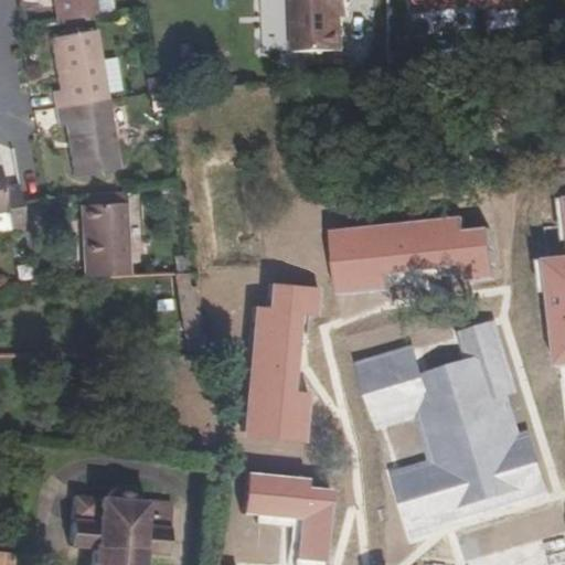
[(96,0),(53,0),(57,23),(99,16),(96,0)]
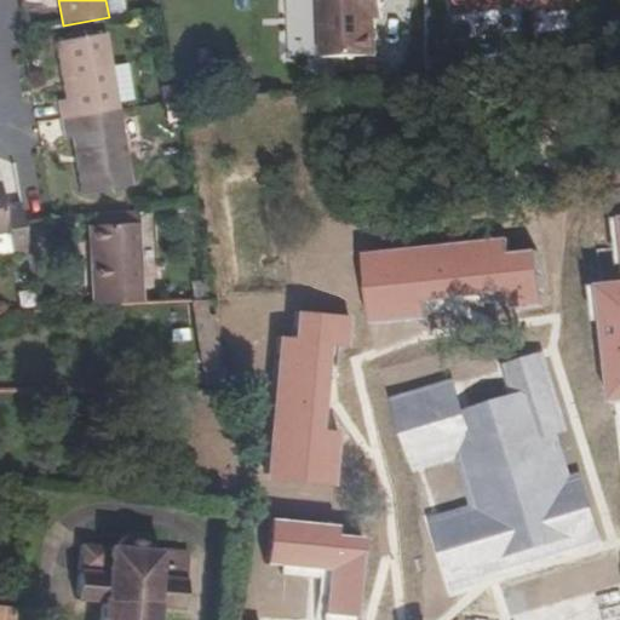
[(105,0),(109,17),(125,15),(122,0),(105,0)]
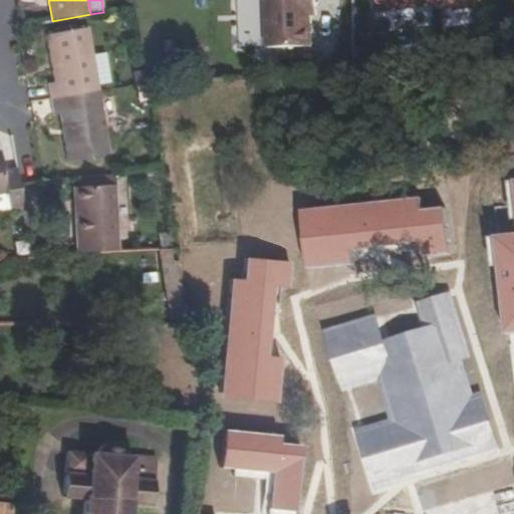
[(315,14),(314,0),(265,0),(267,48),(311,46),(310,15),(315,14)]
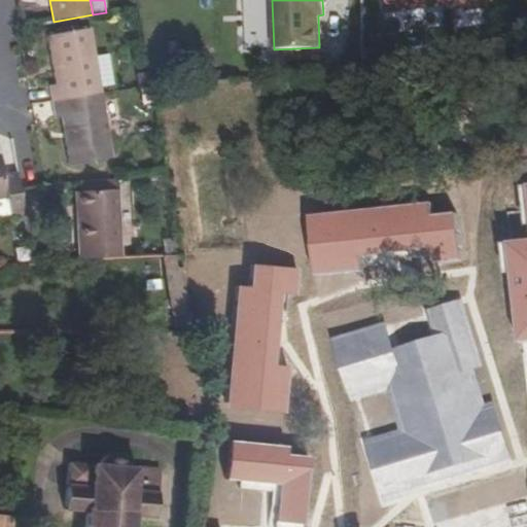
[(445,5),(444,0),(387,0),(389,13),(445,5)]
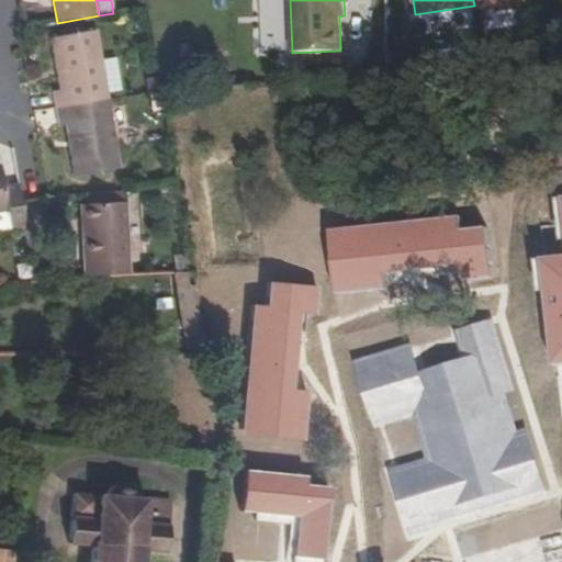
[(473,0),(474,6),(475,11),(527,3),(526,0),(473,0)]
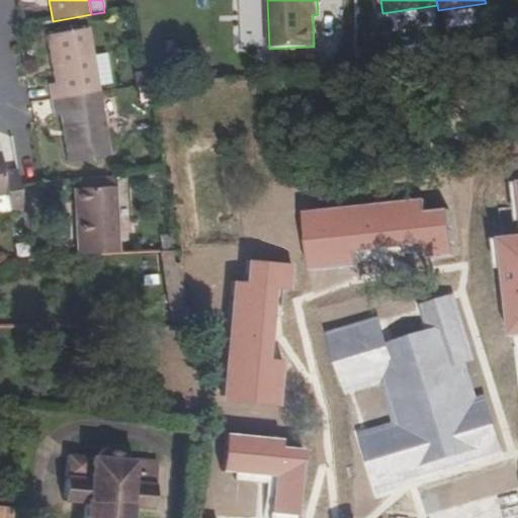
[(51,101),(100,92),(89,27),(46,35),(54,83),(48,84),(51,101)]
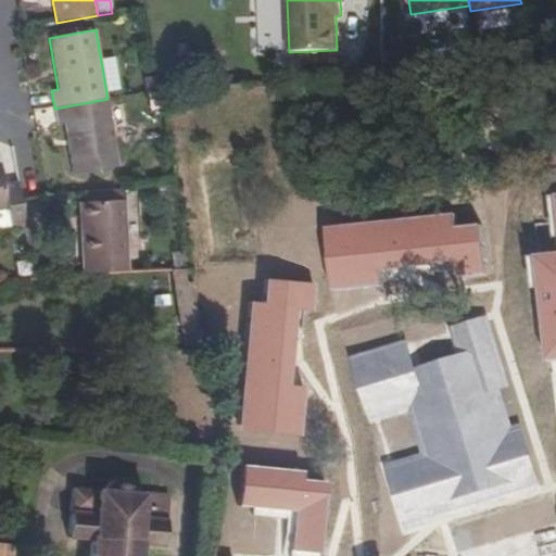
[(63,123),(73,175),(121,167),(108,99),(54,109),(57,125),(63,123)]
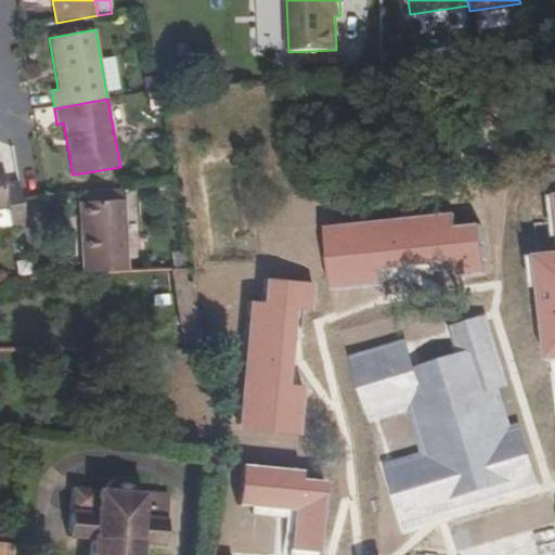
[(0,162),(0,210),(7,209),(10,227),(10,228),(26,224),(17,181),(4,183),(0,162)]
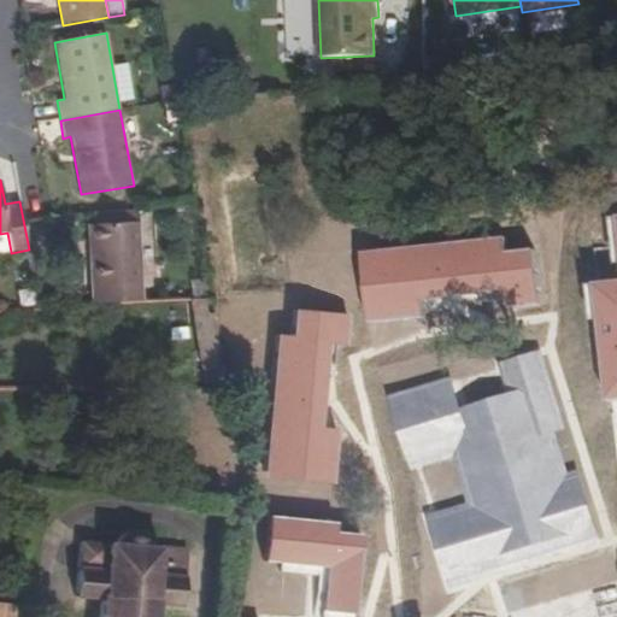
[(94,306),(144,303),(137,223),(93,225),(95,259),(90,260),(94,306)]
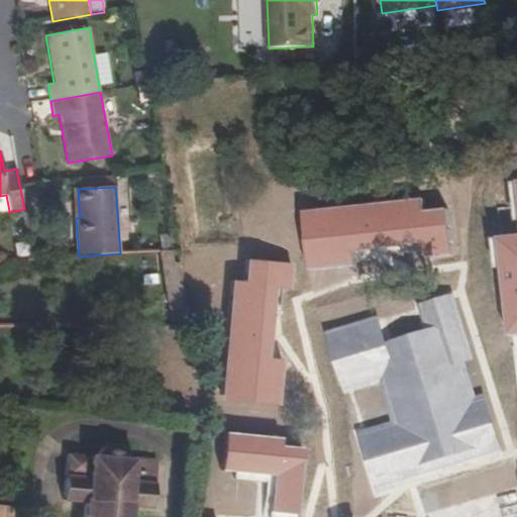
[(0,212),(9,211),(6,195),(0,196),(0,212)]
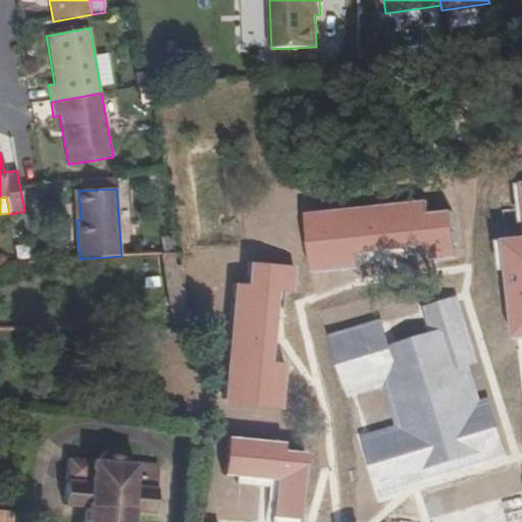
[(436,259),(456,257),(449,210),(427,213),(425,199),(309,215),(313,248),(309,249),(312,274),(359,267),(356,249),(427,240),(428,251),(435,250),(436,259)]
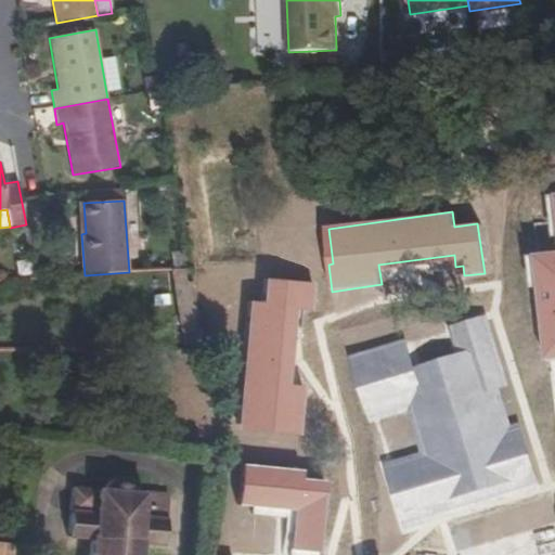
[(188,252),(175,254),(178,269),(191,268),(188,252)]
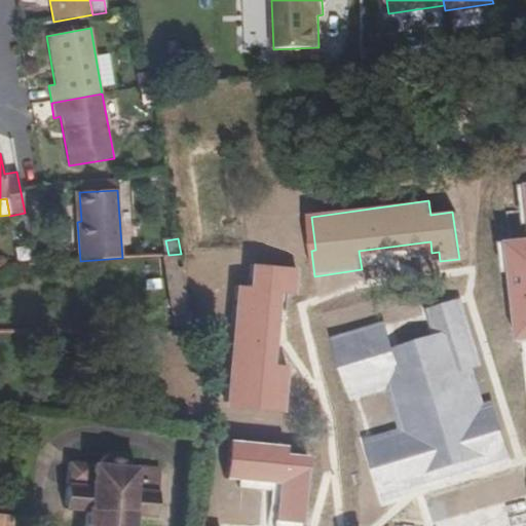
[(525,239),(509,242),(521,344),(525,343),(525,239)]
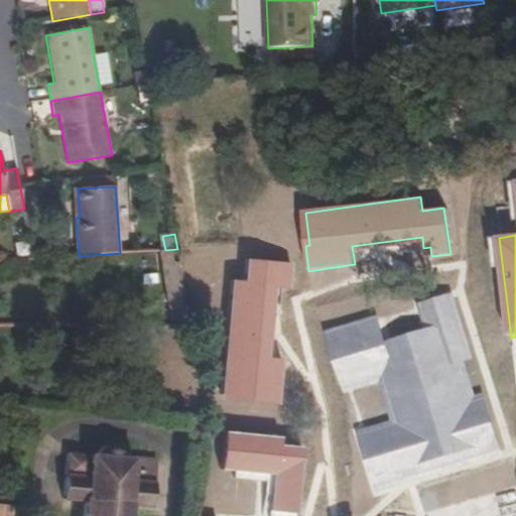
[(165,250),(159,250),(163,276),(171,323),(189,323),(177,249),(165,250)]
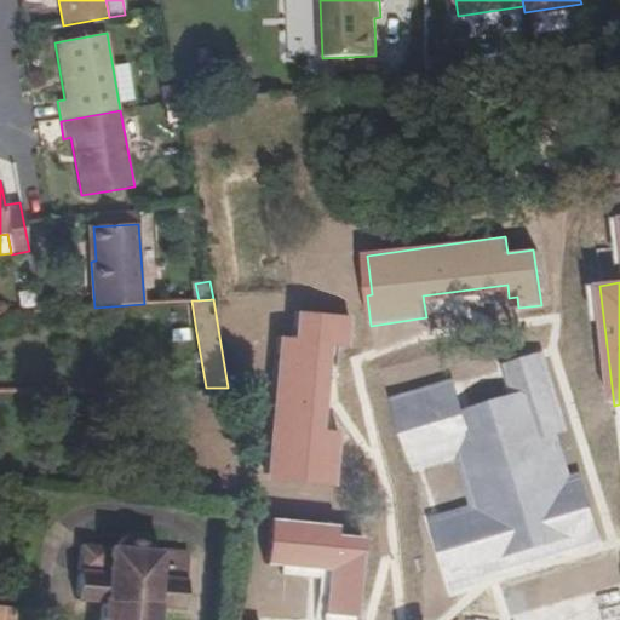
[(344,348),(346,317),(291,313),(288,338),(274,337),(263,476),(333,482),(338,432),(313,430),(319,345),(344,348)]
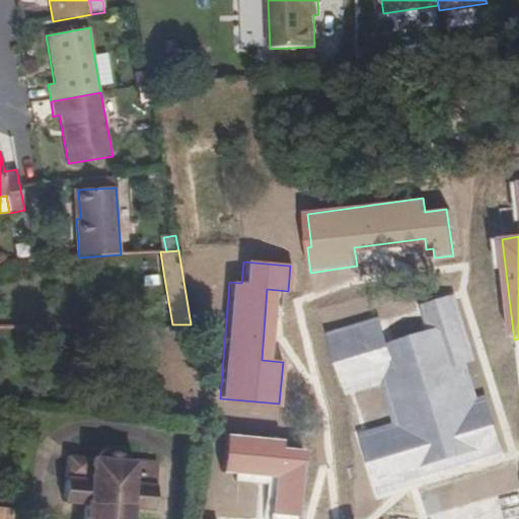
[(381,318),(330,334),(347,390),(385,379),(397,421),(359,432),(377,492),(503,455),(487,398),(478,401),(467,365),(474,363),(455,296),(420,306),(427,331),(389,343),(381,318)]
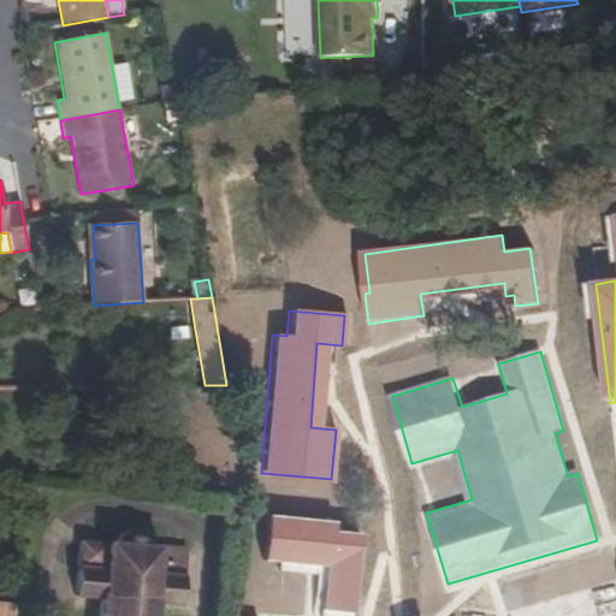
[(208,402),(184,408),(190,433),(214,426),(208,402)]
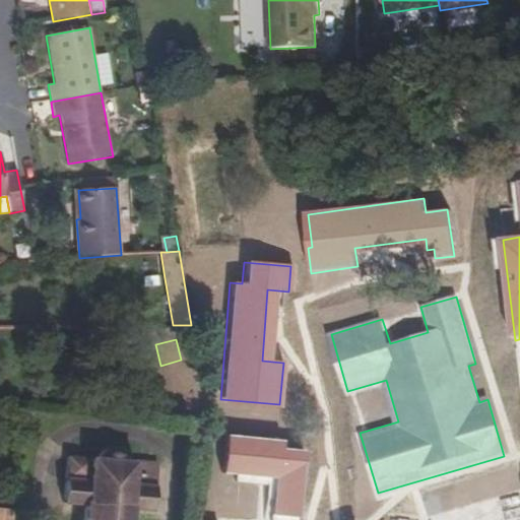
[(273,477),(270,514),(298,516),(304,450),(282,448),(283,441),(224,435),(220,472),(273,477)]
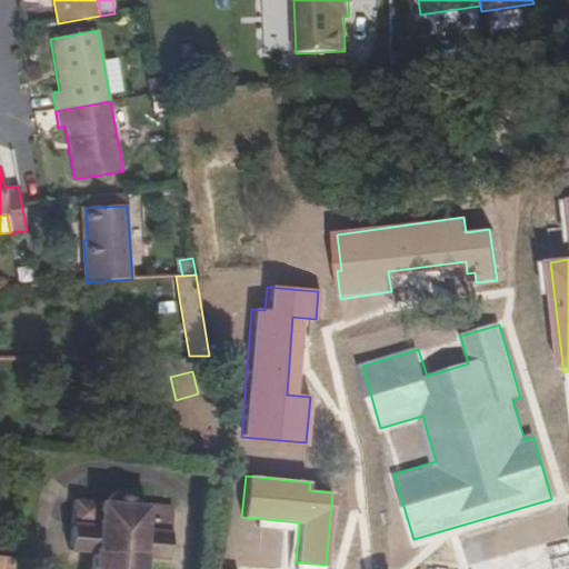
[(108,499),(106,502),(73,500),(69,551),(93,553),(91,568),(145,568),(146,557),(170,559),(173,508),(141,506),(140,502),(139,499),(138,496),(135,493),(130,491),(129,490),(122,490),(119,490),(116,491),(113,493),(110,496),(108,499)]
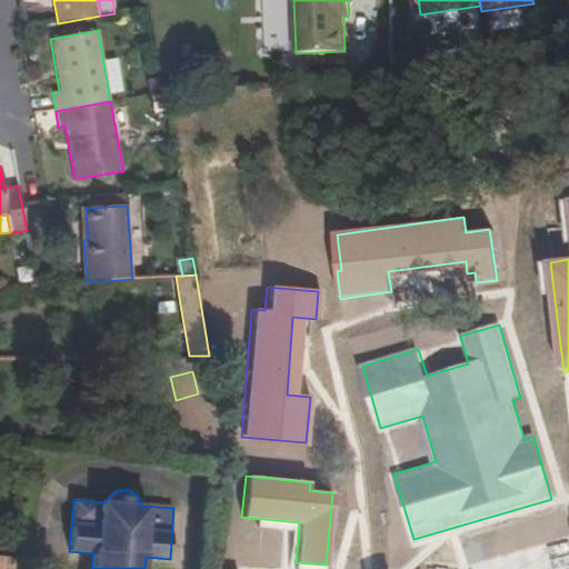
[(0,568),(12,568),(13,560),(0,558),(0,568)]
